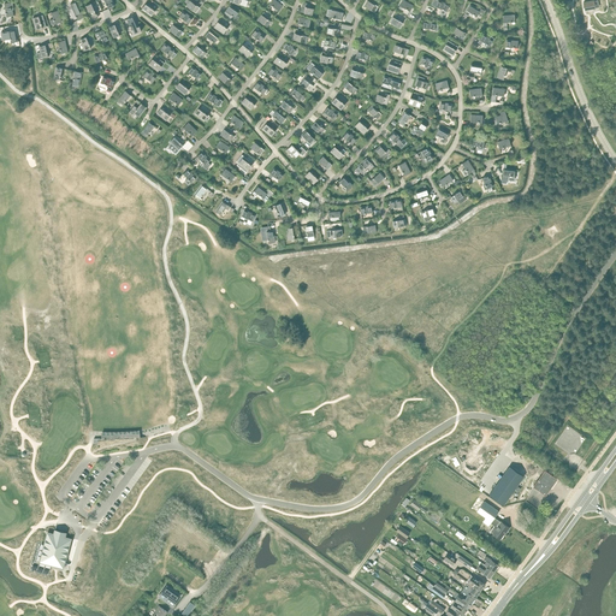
[(274,0),(268,0),(271,1),(270,4),(279,11),(283,6),(274,0)]
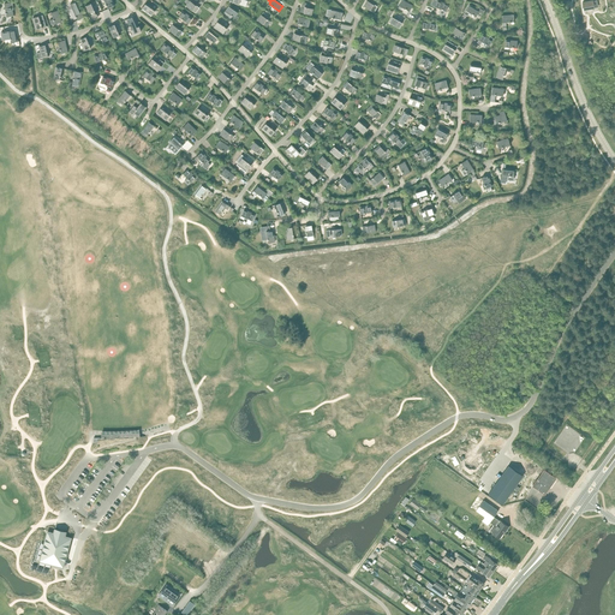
[(368,0),(364,6),(375,12),(377,6),(368,0)]
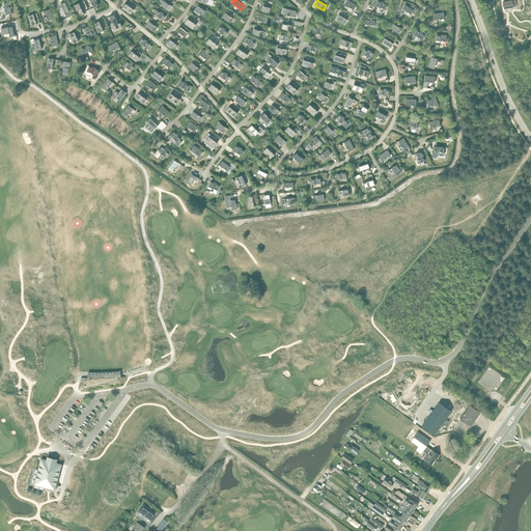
[(347,0),(346,0),(344,4),(354,9),(356,5),(347,0)]
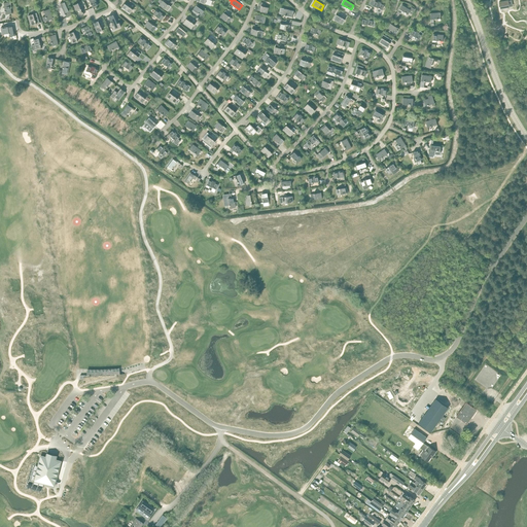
[(384,4),(375,0),(374,0),(371,0),(370,4),(373,5),(378,7),(377,10),(381,12),(384,4)]
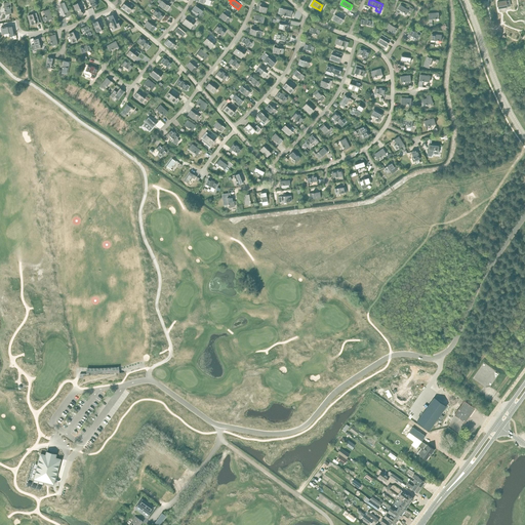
[(66,1),(61,3),(63,8),(67,17),(72,14),(68,5),(66,1)]
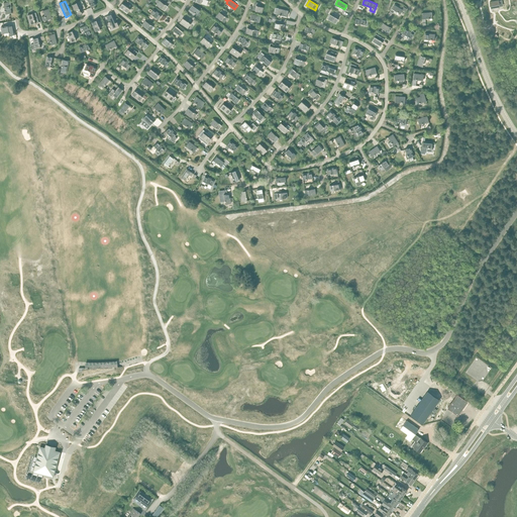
[(160,1),(157,5),(165,11),(168,6),(160,1)]
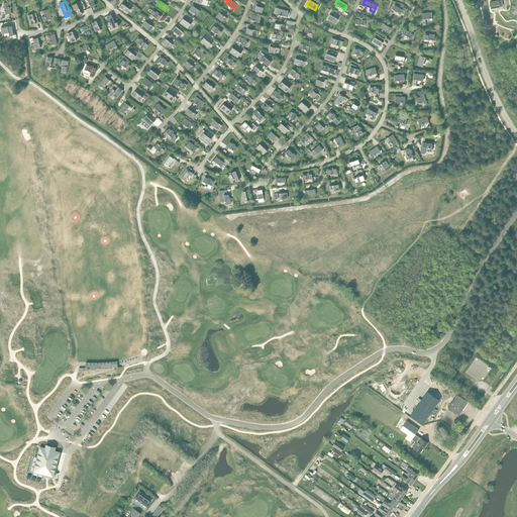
[(259,6),(257,5),(259,3),(254,2),(253,4),(252,10),(262,13),(264,7),(259,6)]
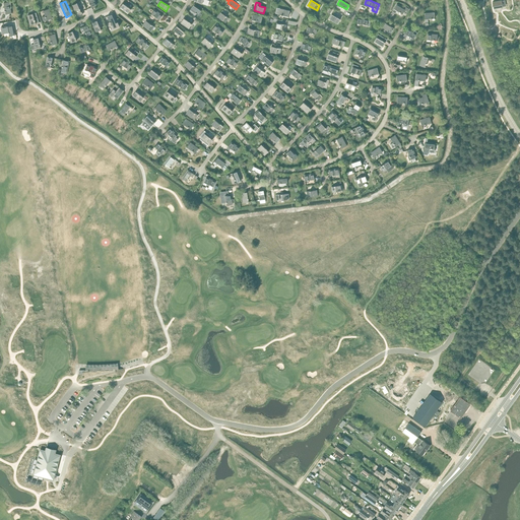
[(77,3),(72,5),(77,17),(82,14),(77,3)]
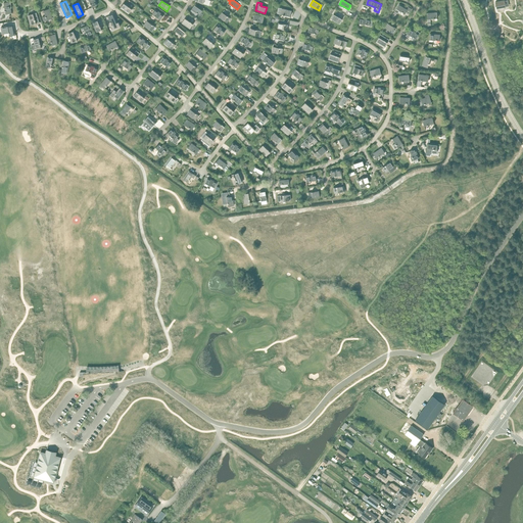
[(124,3),(121,8),(129,14),(132,9),(124,3)]
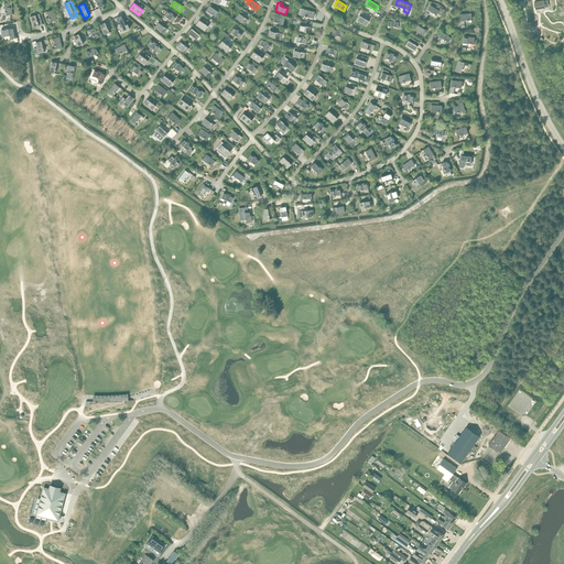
[(209,4),(206,10),(216,17),(219,11),(209,4)]
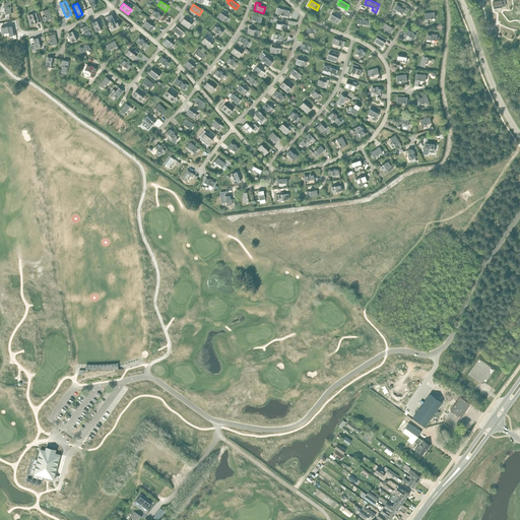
[(395,13),(397,10),(402,14),(404,12),(406,13),(409,9),(404,6),(403,8),(397,4),(394,8),(392,11),(395,13)]
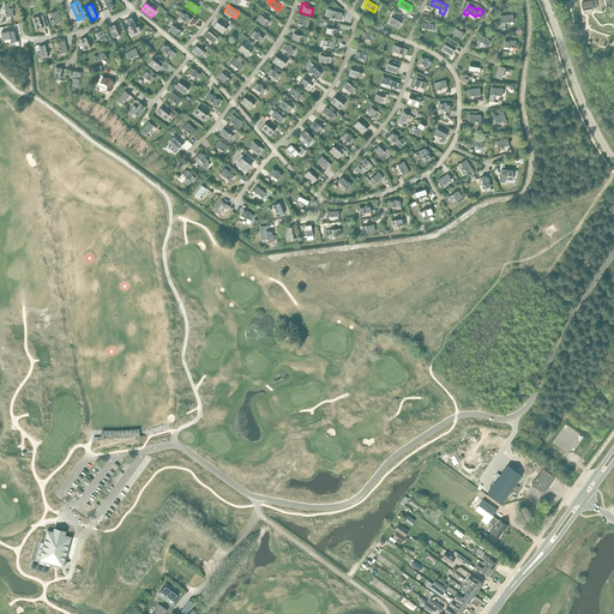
[(327,10),(326,16),(330,17),(332,18),(333,18),(341,19),(342,13),(331,11),(327,10)]
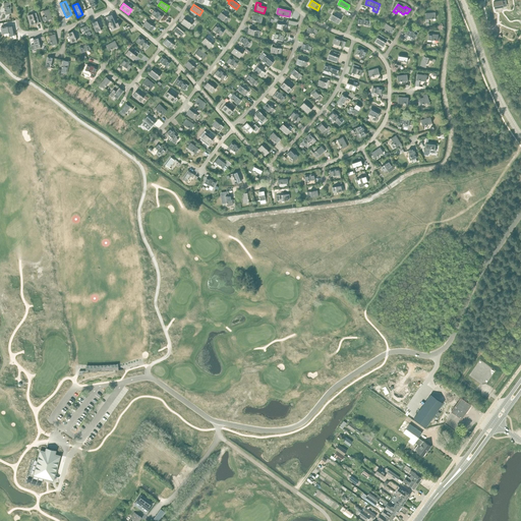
[(46,16),(42,17),(43,21),(52,18),(49,9),(44,10),(46,16)]
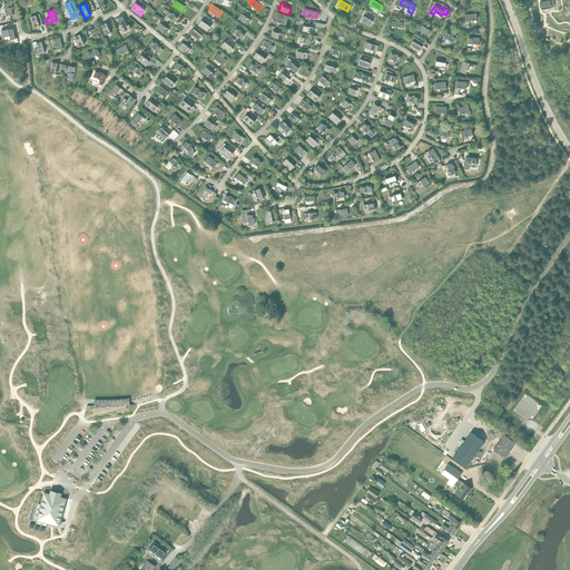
[(169,10),(166,16),(175,22),(178,17),(169,10)]
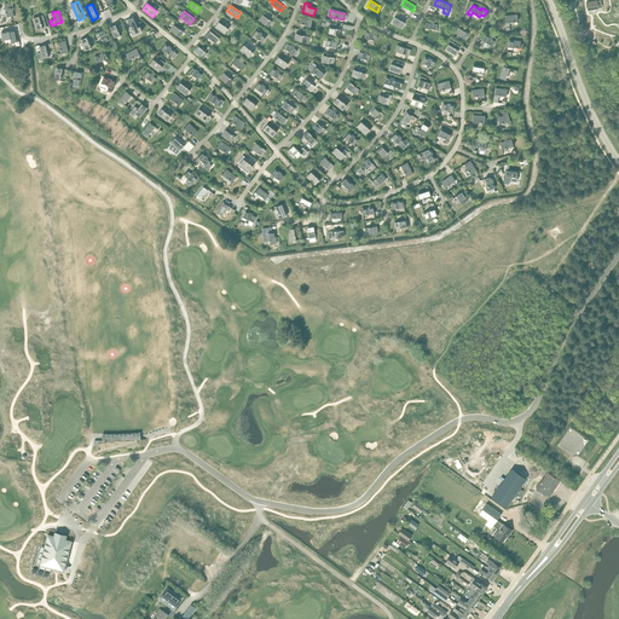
[(33,18),(36,30),(46,27),(44,15),(33,18)]
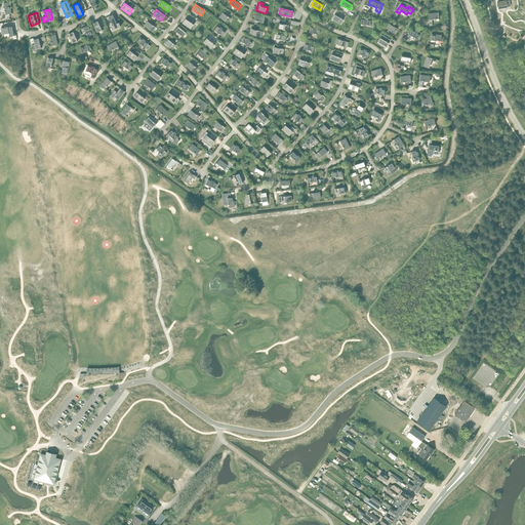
[(223,12),(219,17),(228,23),(231,18),(223,12)]
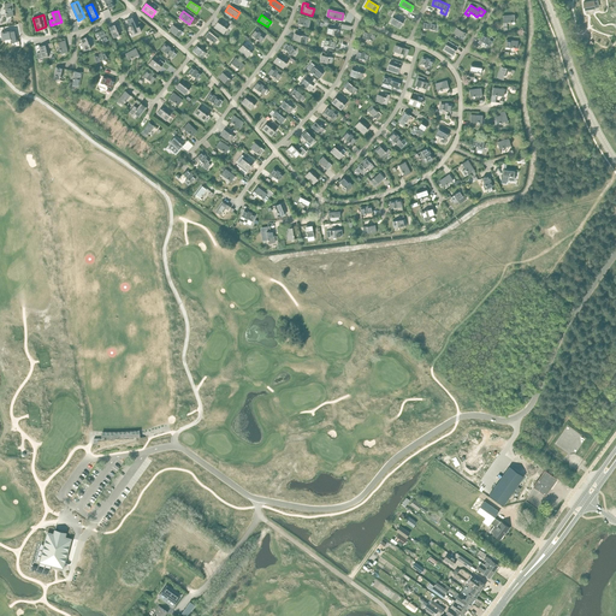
[(128,19),(130,25),(130,27),(131,27),(132,30),(132,29),(135,34),(142,31),(140,27),(137,27),(134,16),(128,19)]
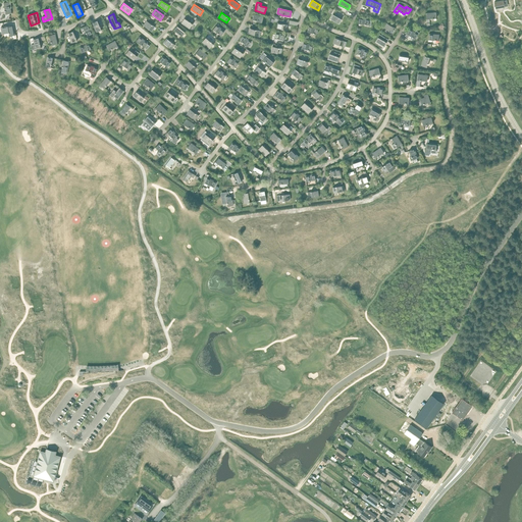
[(254,14),(252,19),(262,22),(263,17),(254,14)]
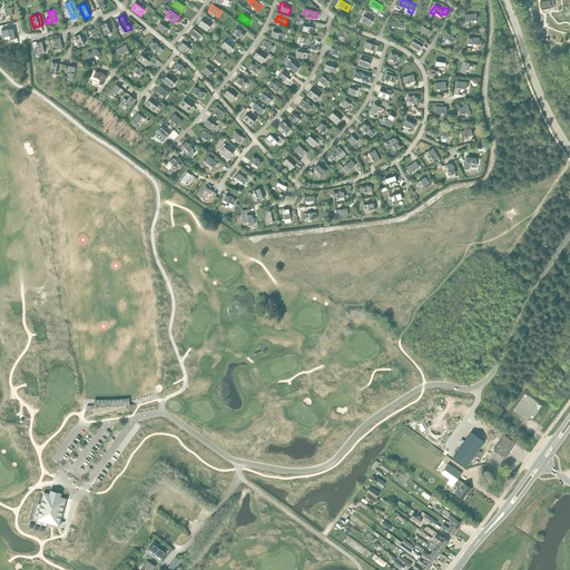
[(364,16),(361,21),(371,27),(373,21),(364,16)]
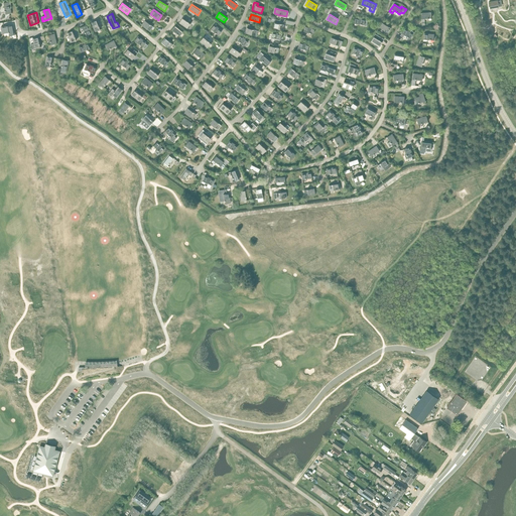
[(182,18),(179,22),(187,28),(190,24),(183,19),(182,18)]
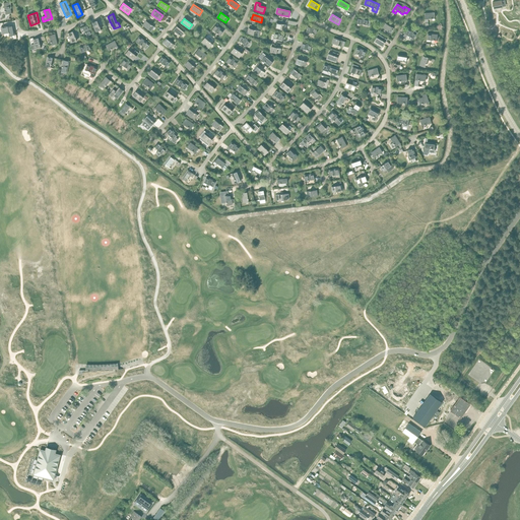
[(358,18),(356,23),(367,24),(367,25),(370,26),(371,21),(368,20),(368,19),(358,18)]
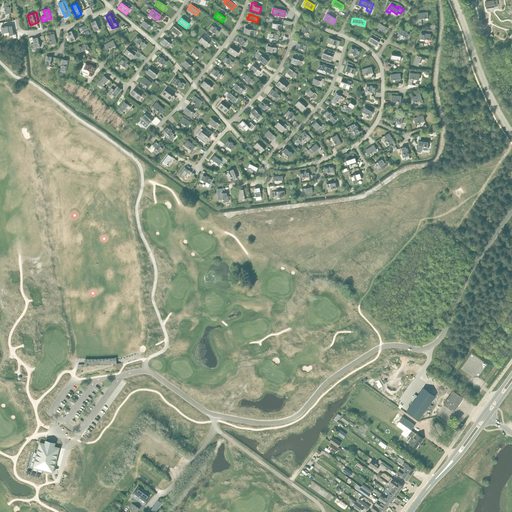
[(96,20),(91,22),(95,31),(100,29),(96,20)]
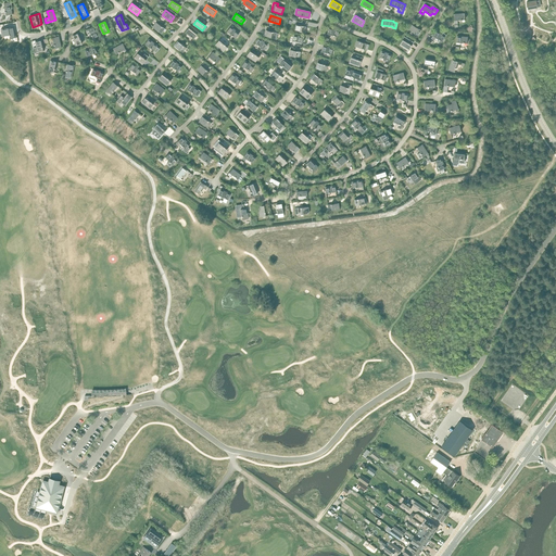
[(156,23),(153,27),(162,34),(165,28),(156,23)]
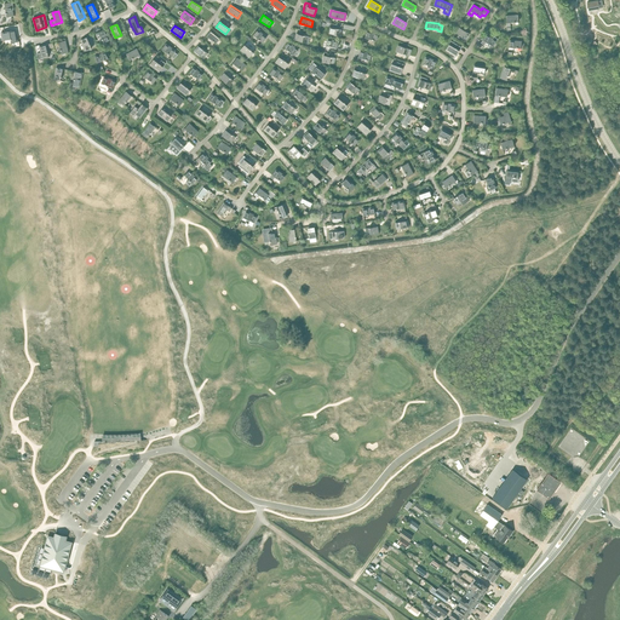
[(331,27),(328,34),(340,36),(344,36),(345,30),(342,30),(331,27)]
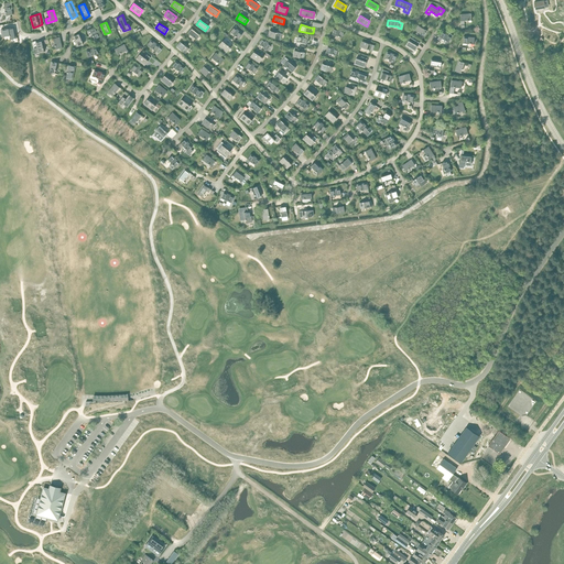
[(418,24),(414,30),(424,35),(427,31),(418,24)]
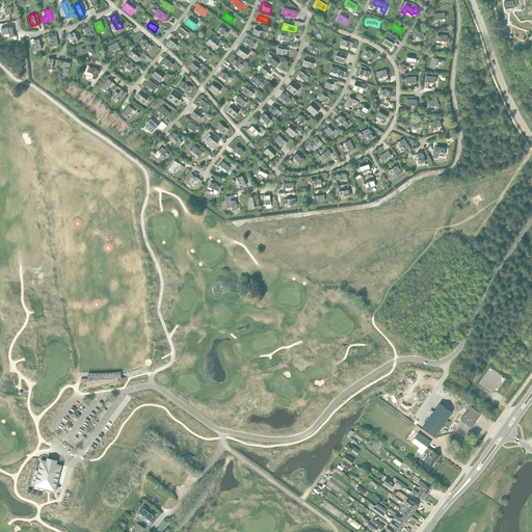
[(90,25),(85,27),(89,36),(95,34),(90,25)]
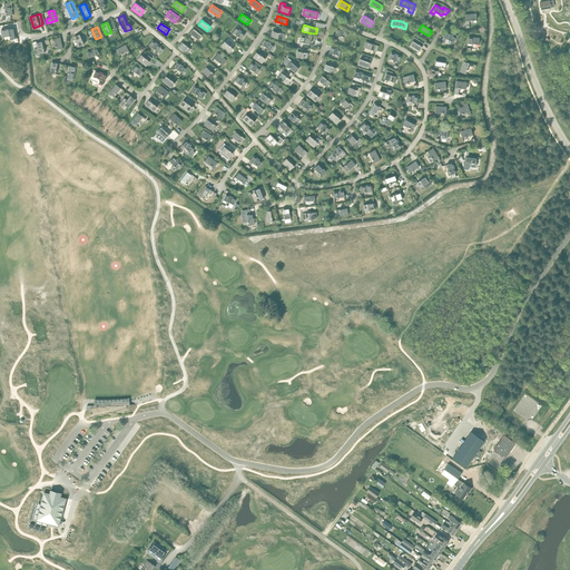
[(237,27),(233,31),(242,39),(245,35),(238,29),(237,27)]
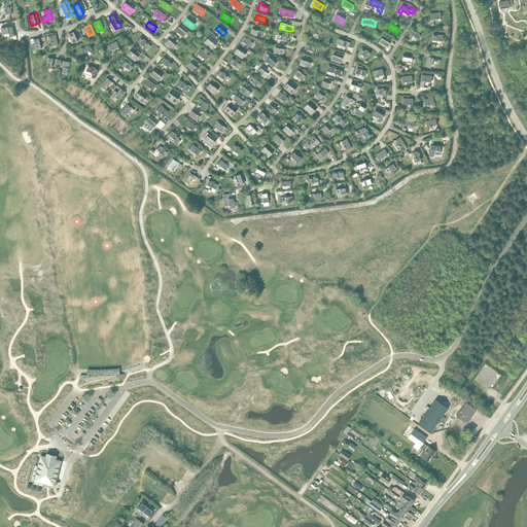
[(8,26),(1,28),(2,34),(9,33),(9,36),(15,35),(13,26),(8,26)]
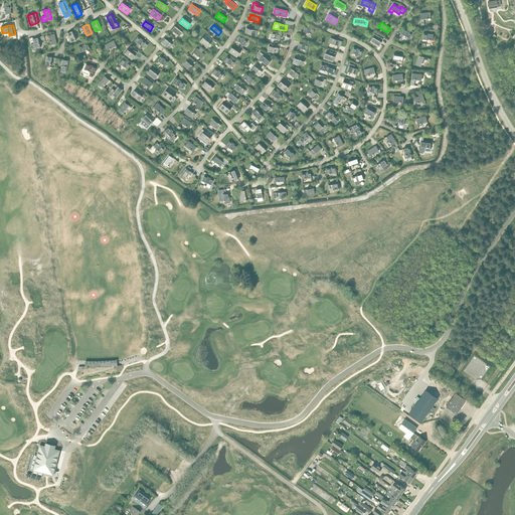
[(175,25),(172,29),(179,36),(183,31),(175,25)]
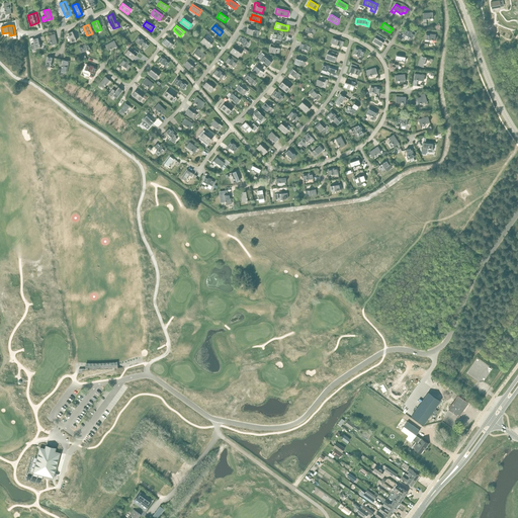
[(307,26),(305,31),(315,34),(316,29),(307,26)]
